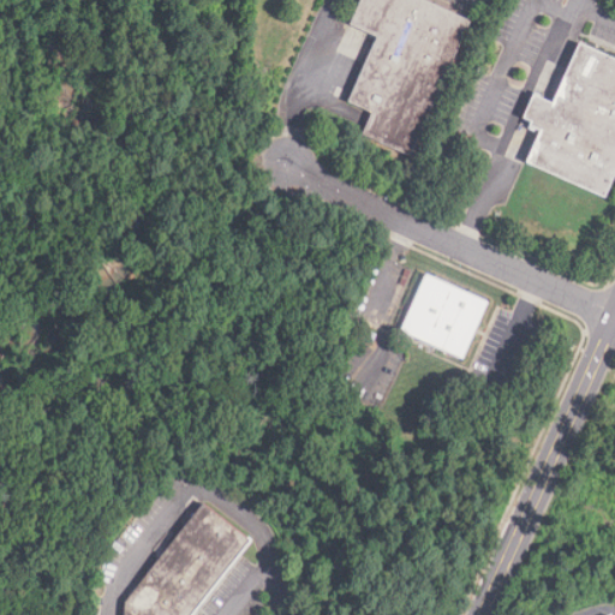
[(410,156),(362,135),(371,113),(348,102),(377,39),(350,25),(360,0),(424,0),(471,22),(410,156)]
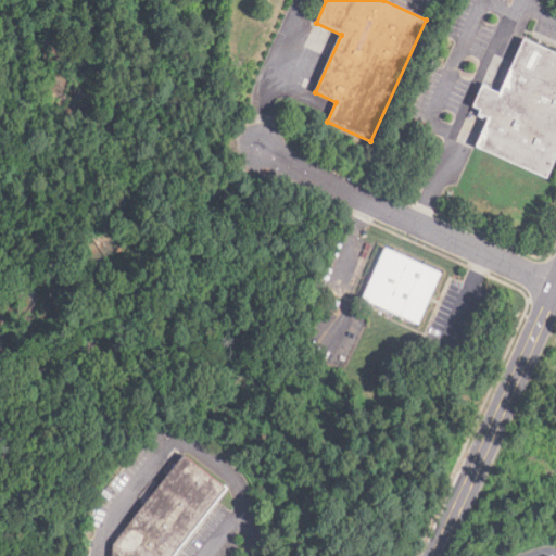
[(477,147),(490,117),(479,113),(481,110),(474,106),(482,87),(500,95),(523,40),(555,54),(555,156),(546,178),(477,147)]
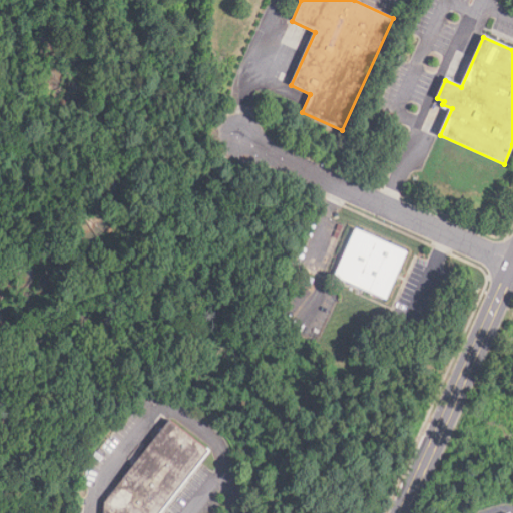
[(355,229),(407,252),(386,300),(334,277),(355,229)]
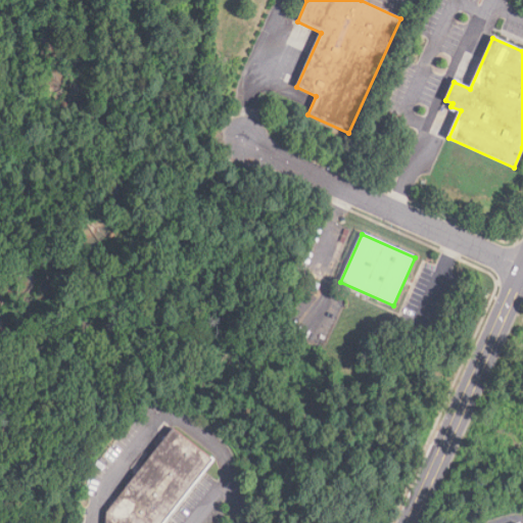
[(320,285),(317,292),(303,286),(306,279),(320,285)]
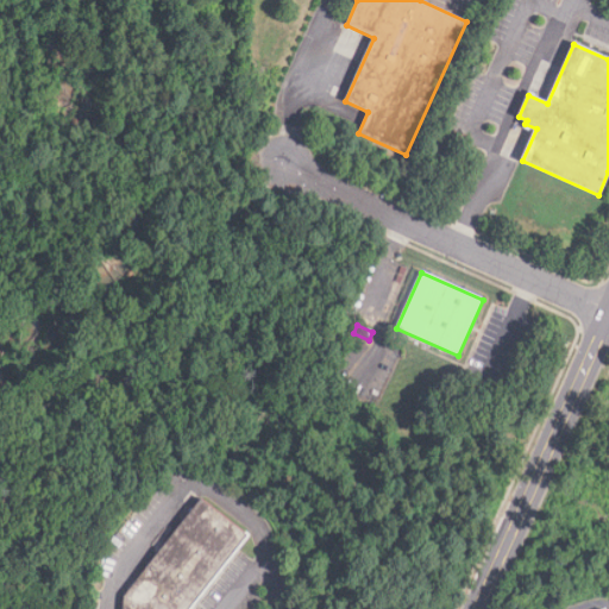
[(121,608),(123,598),(201,500),(248,538),(192,608),(121,608)]
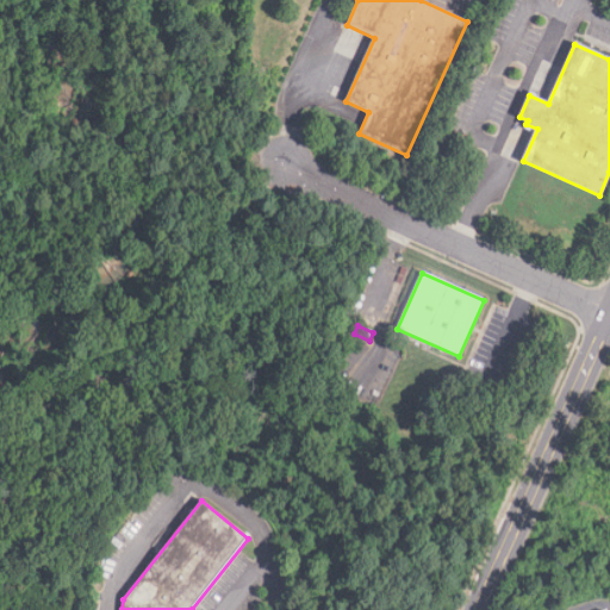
All buildings are outlined.
